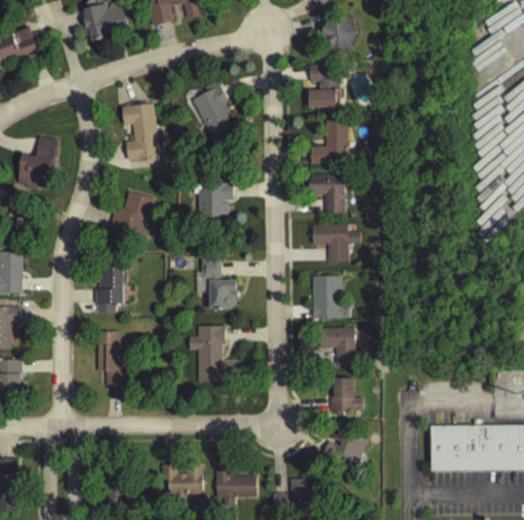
[(169,1),(172,21),(161,23),(153,25),(149,5),(152,5),(151,0),(197,0),(201,15),(187,17),(183,0),(173,0),(169,1)]
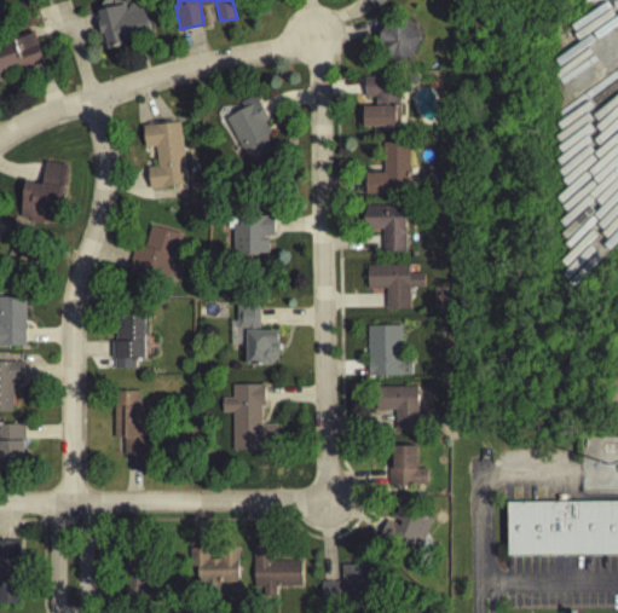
[(105,32),(103,32),(100,22),(103,22),(100,10),(128,4),(130,9),(145,4),(151,29),(128,35),(130,42),(109,47),(105,32)]
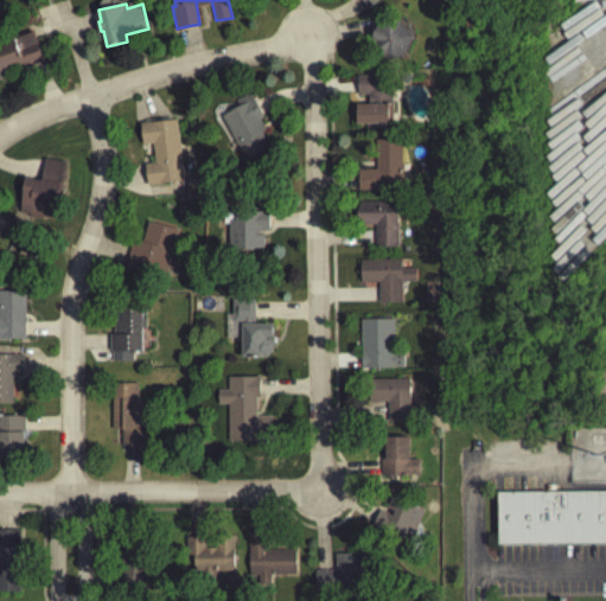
[(370,40),(375,30),(380,21),(400,20),(413,37),(403,56),(382,58),(370,40)]
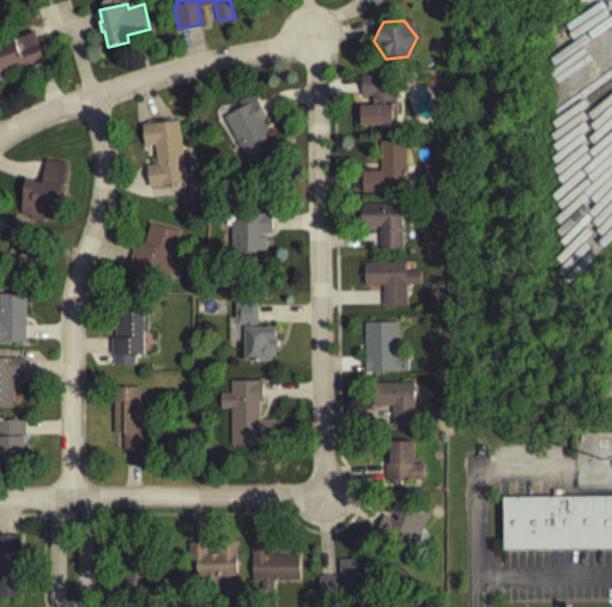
[(25,66),(25,64),(0,71),(0,74),(2,82),(0,82),(0,52),(19,46),(17,37),(36,31),(44,60),(36,62),(25,66)]
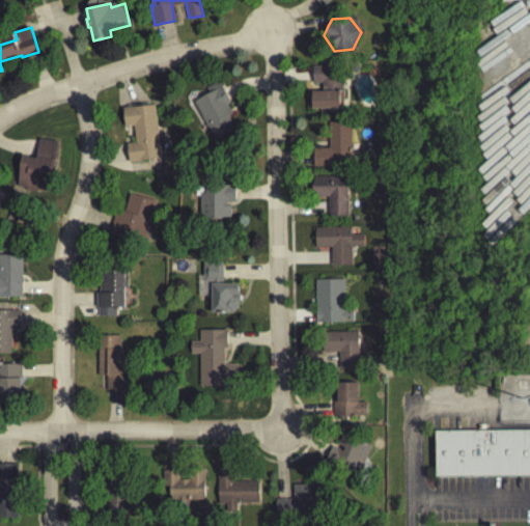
[(312,90),(323,90),(323,83),(312,82),(313,74),(313,64),(342,65),(342,91),(340,91),(340,108),(312,108),(312,90)]
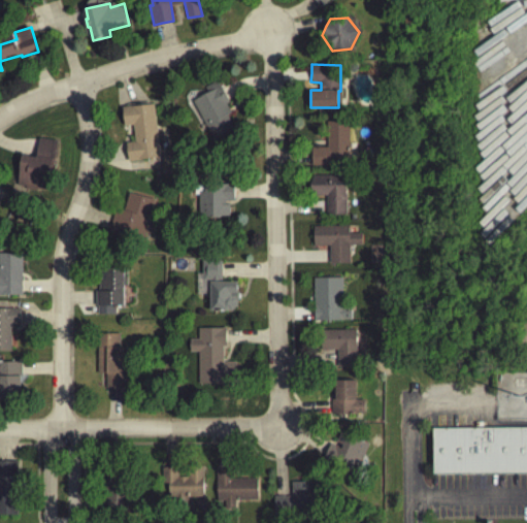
[(217,79),(224,93),(229,101),(226,103),(231,112),(227,115),(234,127),(212,138),(192,100),(206,93),(203,87),(217,79)]
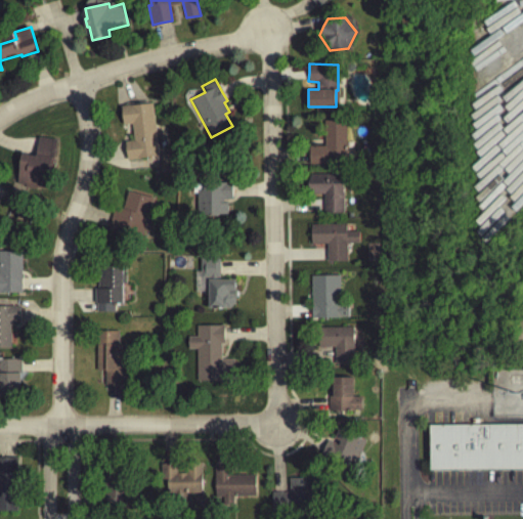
[(128,159),(126,140),(134,139),(132,124),(123,125),(121,106),(135,104),(153,102),(159,156),(128,159)]
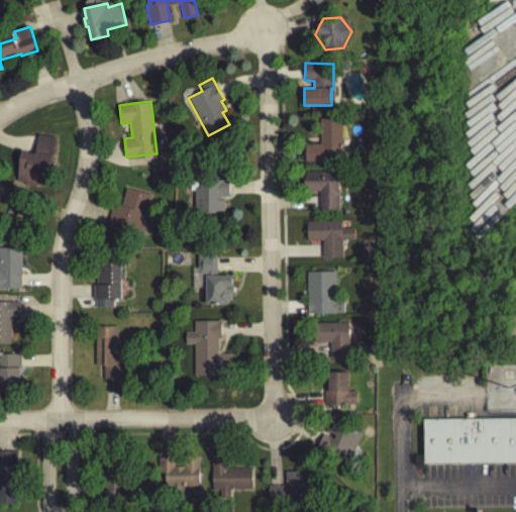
[(325,158),(325,162),(305,162),(305,152),(305,143),(319,143),(319,118),(340,117),(341,157),(325,158)]
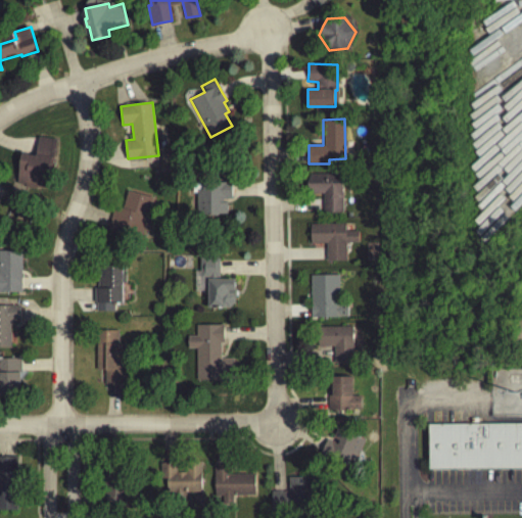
[(21,151),(29,152),(28,154),(36,155),(37,147),(38,136),(56,139),(52,166),(50,166),(48,187),(36,185),(36,187),(25,186),(26,184),(16,182),(20,153),(21,153),(21,151)]
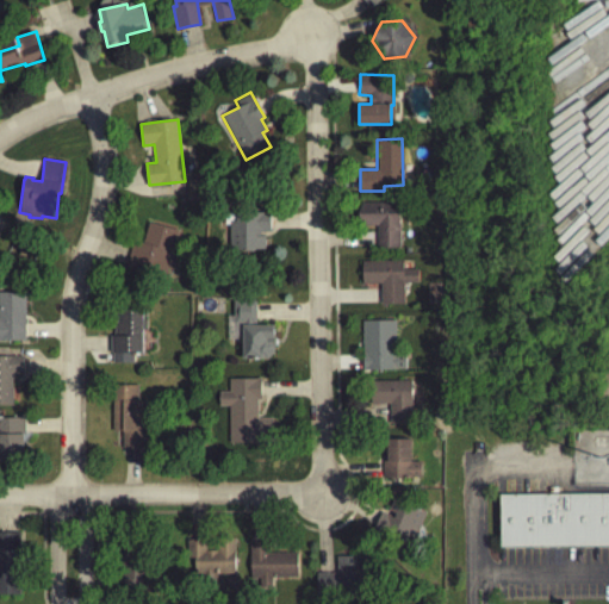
[(377,224),(361,224),(361,201),(399,201),(401,248),(377,248),(377,238),(377,224)]
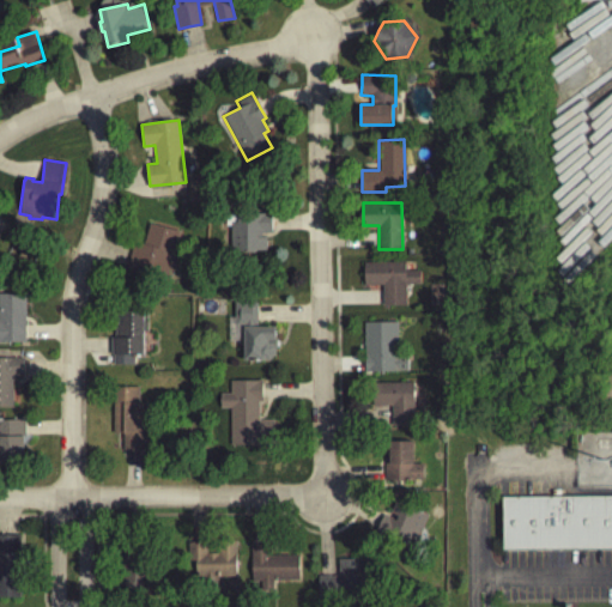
[(237,222),(237,214),(265,213),(272,213),(272,222),(272,232),(261,232),(261,236),(258,236),(258,237),(266,237),(266,252),(230,252),(231,222),(237,222)]
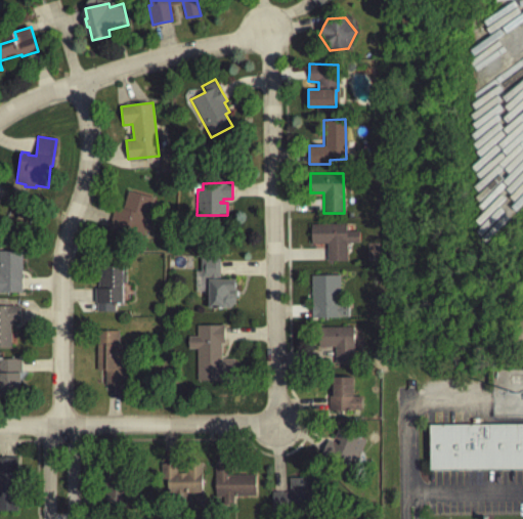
[(147,218),(155,220),(149,238),(126,230),(125,233),(107,228),(111,220),(113,210),(121,213),(128,190),(154,198),(147,218)]
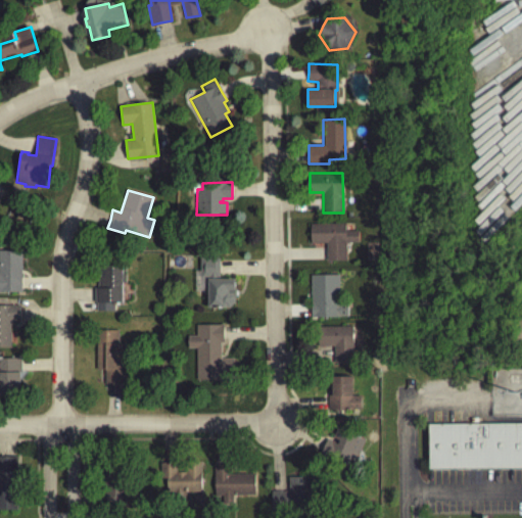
[(326,242),(311,242),(310,223),(345,222),(345,232),(357,232),(357,242),(346,242),(346,261),(327,261),(326,253),(326,242)]
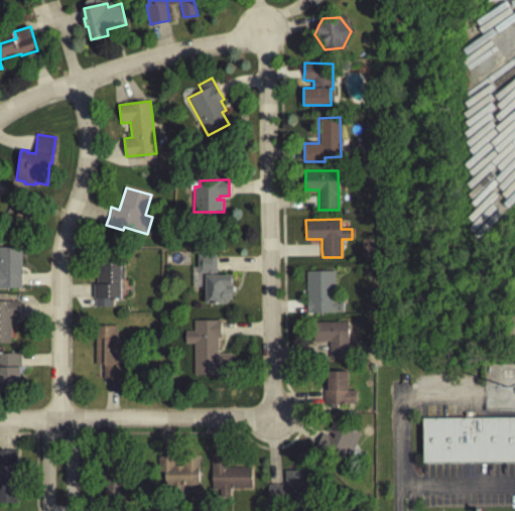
[(0,247),(21,247),(21,278),(21,288),(5,288),(0,288),(0,247)]
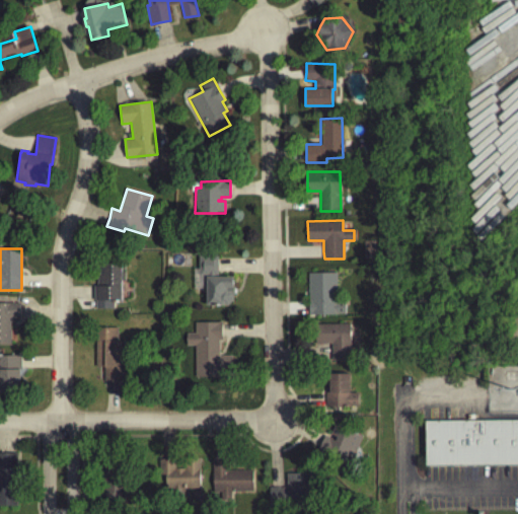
[(214,274),(214,277),(233,276),(233,288),(234,288),(233,294),(232,294),(233,299),(227,305),(207,305),(207,293),(206,293),(202,290),(202,285),(205,284),(206,284),(206,277),(208,277),(208,273),(198,273),(199,255),(217,255),(217,265),(217,274),(214,274)]
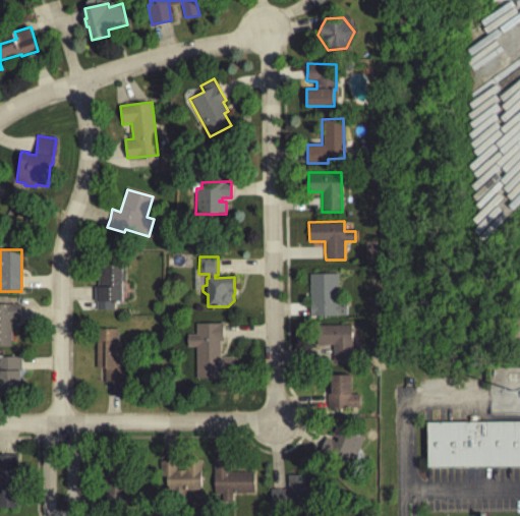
[(99,286),(99,263),(121,262),(122,300),(113,300),(113,309),(97,309),(97,300),(95,300),(95,293),(95,286),(99,286)]
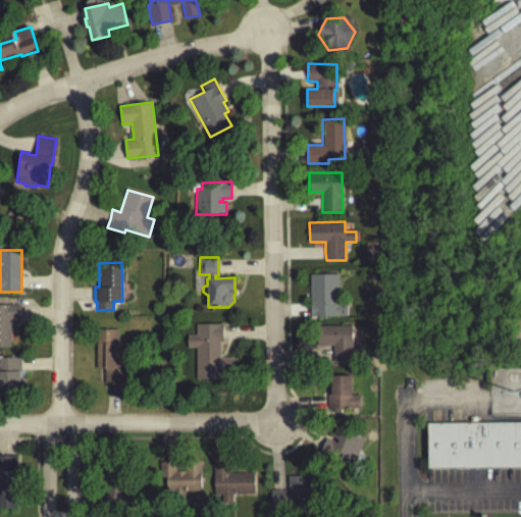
[(337,293),(347,293),(348,315),(339,315),(310,315),(310,309),(310,274),(337,273),(337,293)]
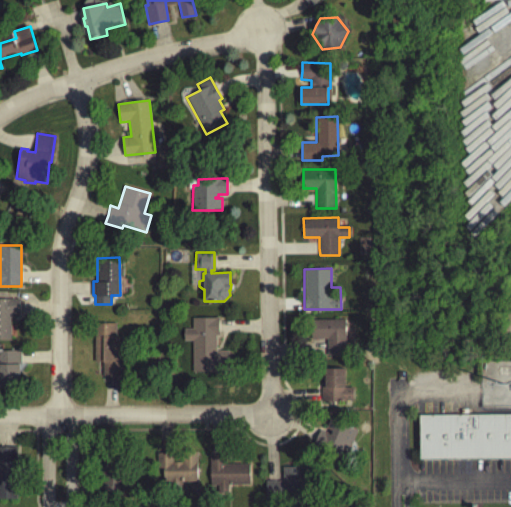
[(10,314),(10,339),(0,339),(0,299),(20,299),(20,306),(20,314),(10,314)]
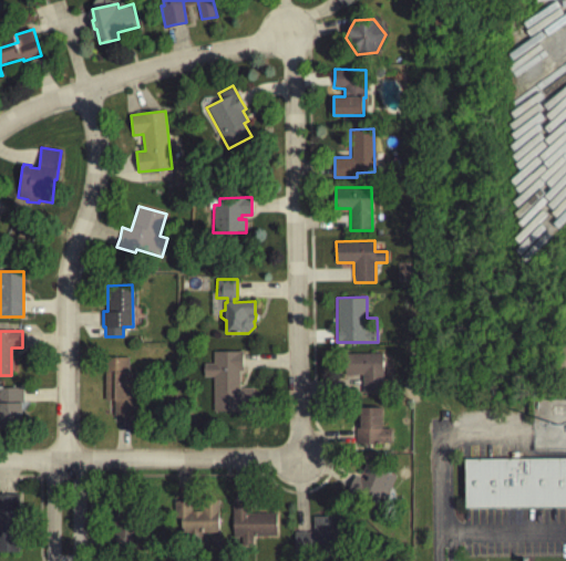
[(243,371),(239,371),(239,388),(253,388),(253,411),(213,411),(213,376),(204,376),(204,363),(213,363),(213,351),(238,351),(238,350),(243,350),(243,353),(242,353),(242,362),(243,371)]
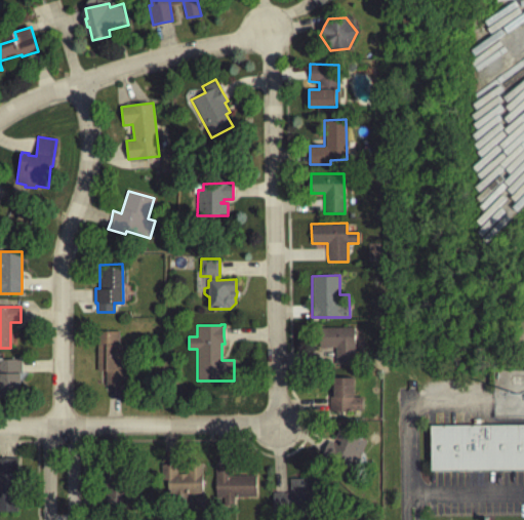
[(335,348),(315,348),(315,327),(353,327),(355,364),(336,365),(335,357),(335,348)]
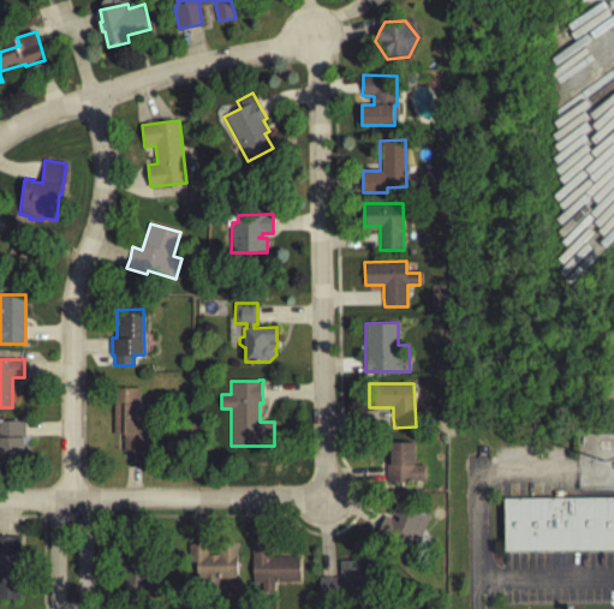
[(138,404),(143,404),(142,451),(133,451),(124,451),(124,435),(113,435),(113,388),(138,388),(138,404)]
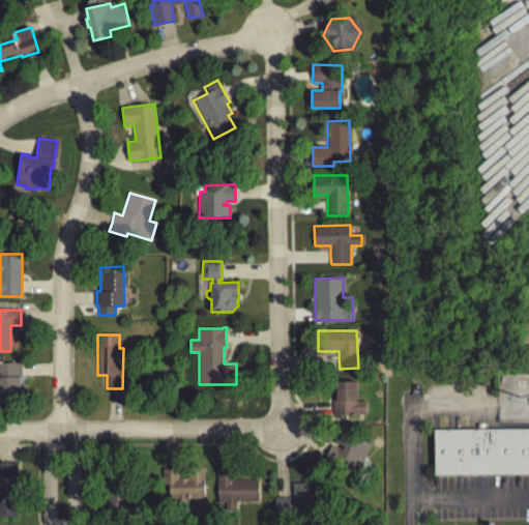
[(0,362),(21,362),(21,370),(21,378),(20,378),(21,398),(0,398),(0,362)]
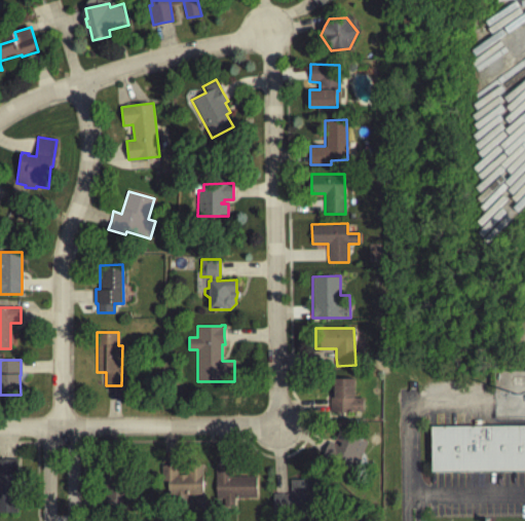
[(353,398),(362,398),(362,411),(355,411),(355,412),(330,412),(330,406),(330,389),(334,389),(334,378),(353,378),(353,398)]
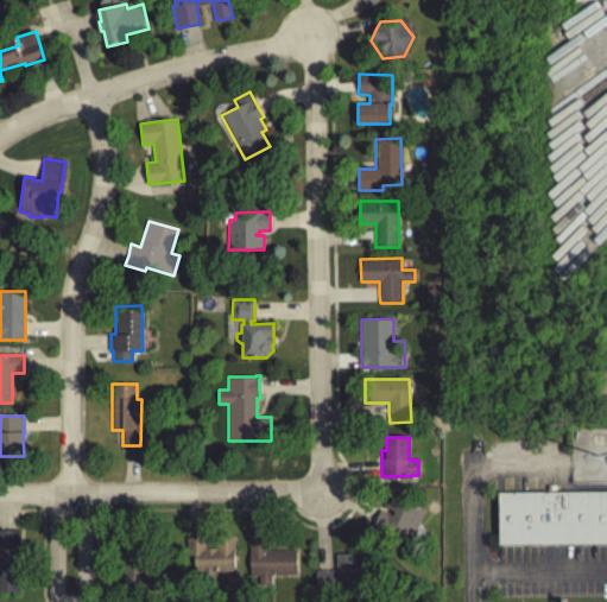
[(499,493),(518,493),(536,493),(555,493),(571,493),(592,493),(606,493),(606,545),(592,545),(555,545),(536,545),(518,545),(499,545),(499,542),(499,494),(499,493)]
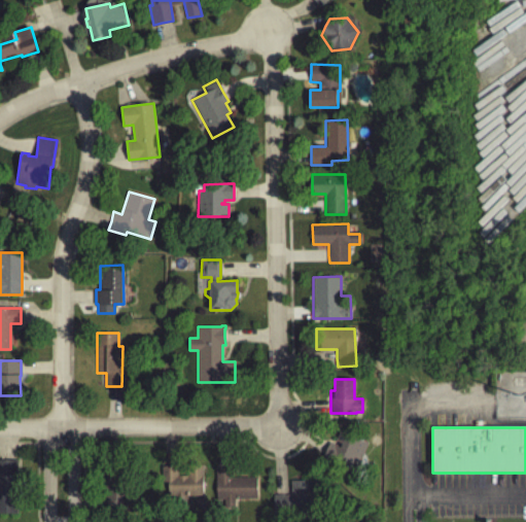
[(352,463),(347,474),(321,460),(327,449),(330,443),(338,446),(343,432),(367,443),(359,465),(352,463)]
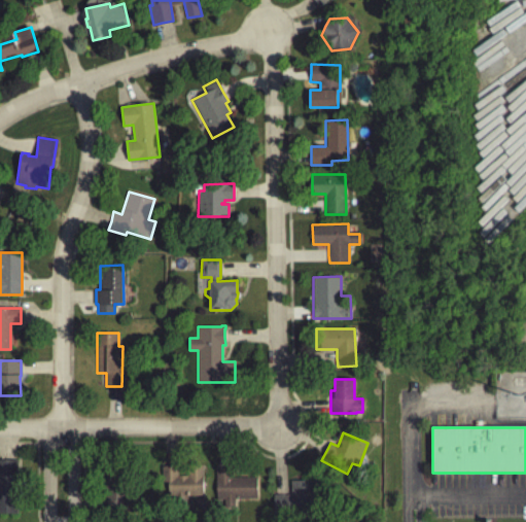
[(126,466),(127,467),(127,505),(105,505),(105,466),(109,466),(109,452),(118,453),(126,453),(126,466)]
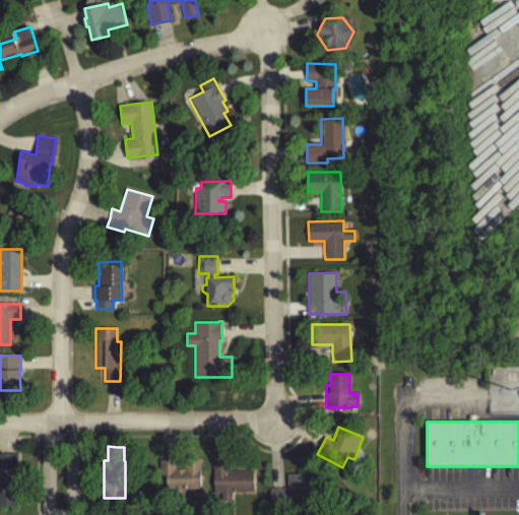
[(0,453),(6,453),(16,453),(16,506),(0,506),(0,453)]
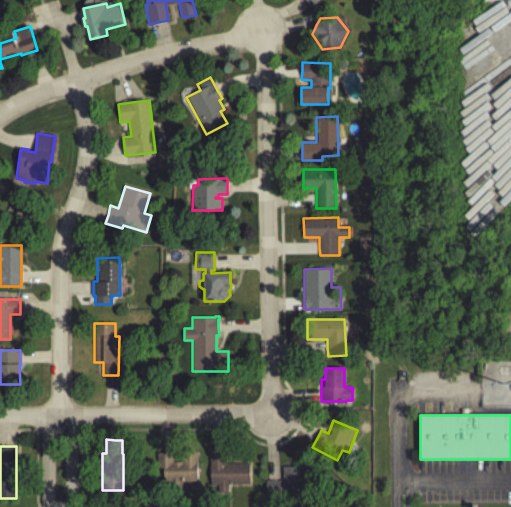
[(197,481),(164,482),(163,467),(156,467),(156,452),(165,452),(172,452),(173,462),(184,462),(184,451),(197,451),(197,481)]
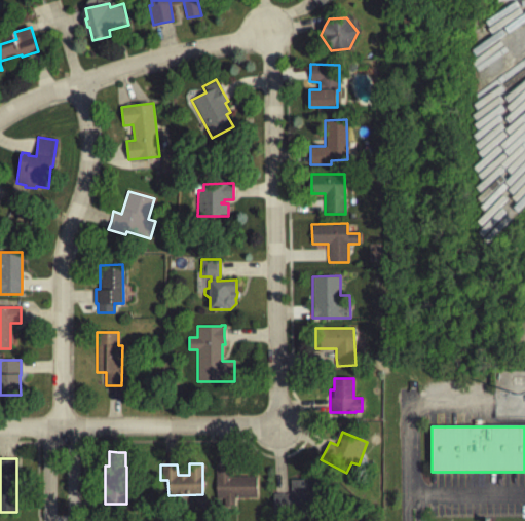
[(215,467),(224,467),(231,467),(231,477),(256,476),(257,496),(233,497),(233,506),(224,506),(224,497),(216,498),(215,467)]
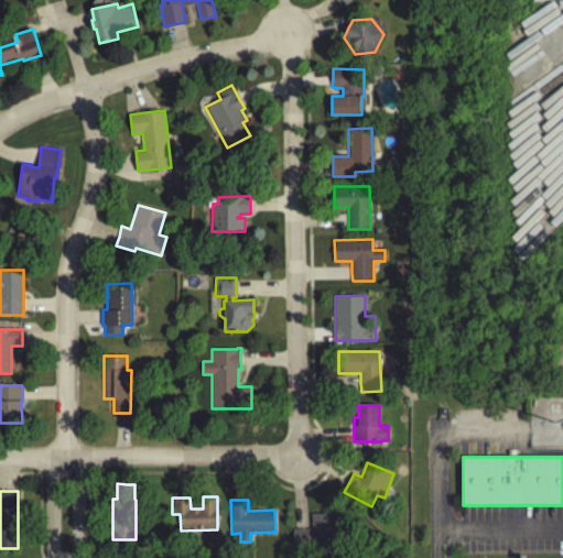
[(315,544),(315,548),(293,548),(293,528),(300,529),(311,529),(311,513),(336,513),(337,544),(315,544)]
